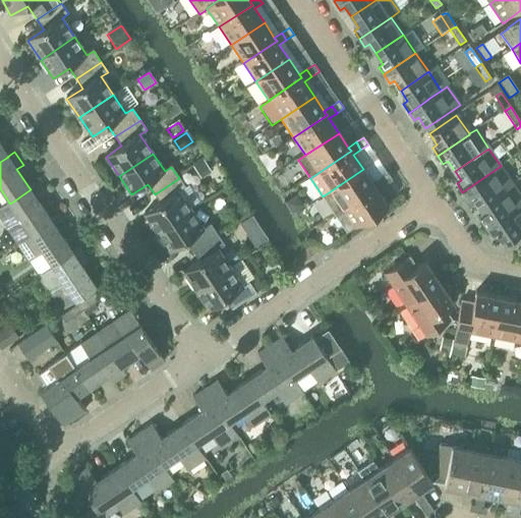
[(203,163),(192,169),(200,182),(211,175),(203,163)]
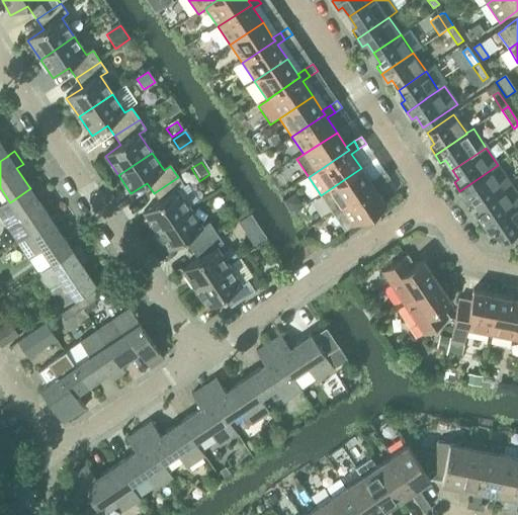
[(477,206),(510,183),(498,165),(459,191),(464,198),(469,195),(477,206)]
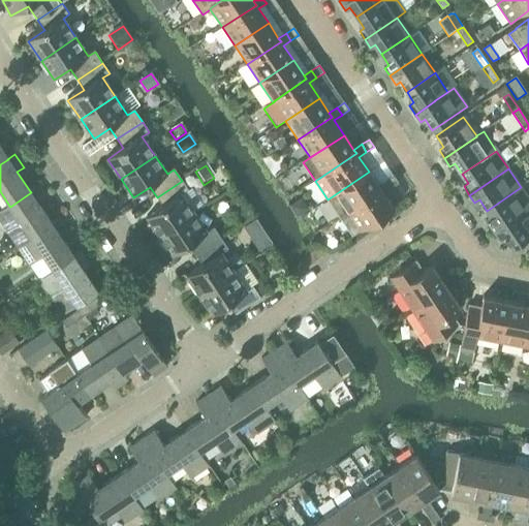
[(328,199),(340,218),(381,191),(378,187),(369,172),(328,199)]
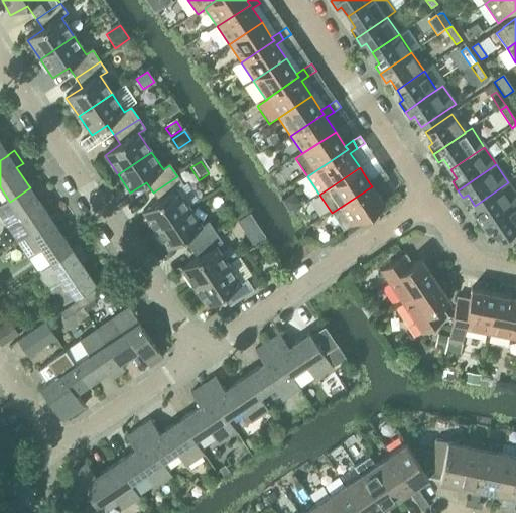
[(377,176),(382,183),(389,179),(384,172),(377,176)]
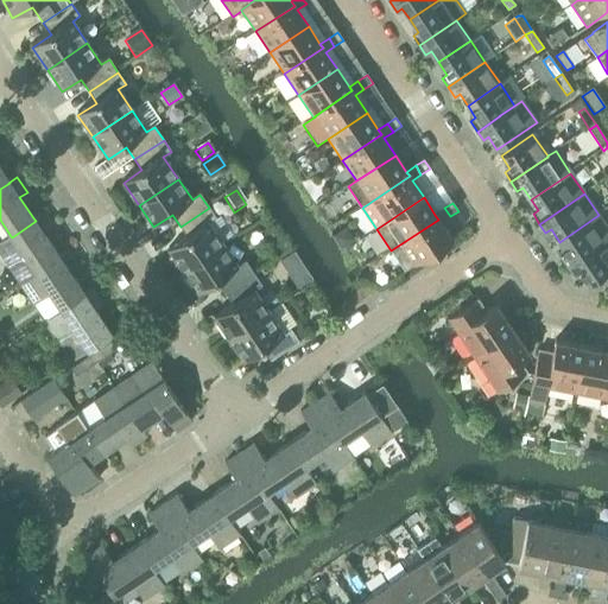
[(184,273),(223,246),(209,224),(216,220),(209,208),(181,227),(188,237),(169,250),(184,273)]
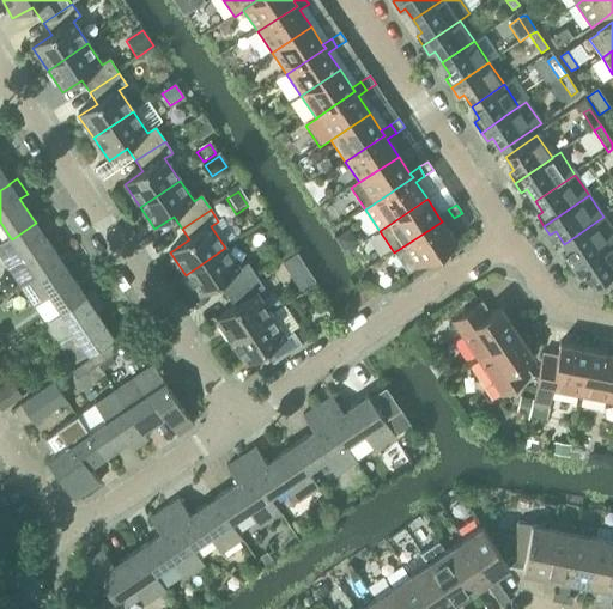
[(454,218),(448,209),(438,217),(442,221),(394,253),(408,275),(417,269),(456,243),(444,225),(454,218)]
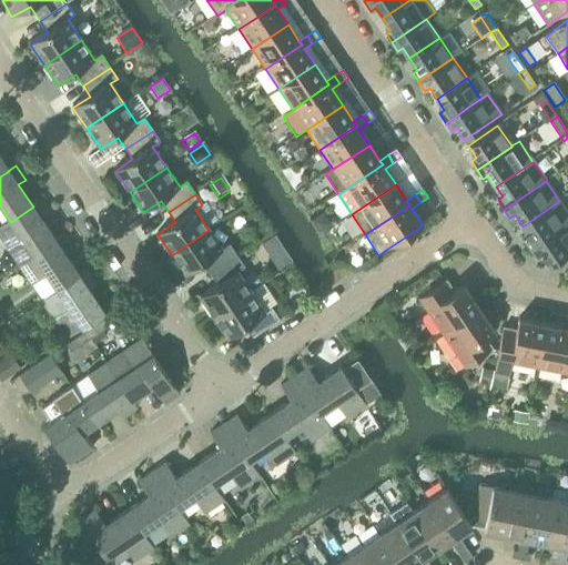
[(0,239),(8,251),(18,266),(33,255),(34,256),(56,241),(42,220),(49,215),(40,201),(32,205),(33,207),(11,222),(10,221),(0,226),(0,239)]
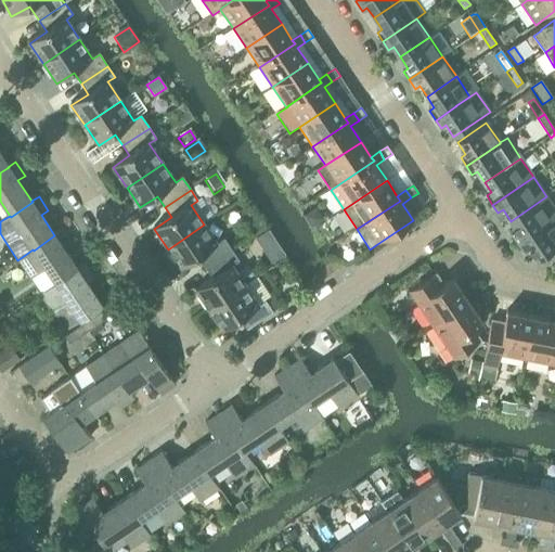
[(518,243),(554,218),(554,208),(546,196),(511,221),(517,231),(513,234),(518,243)]
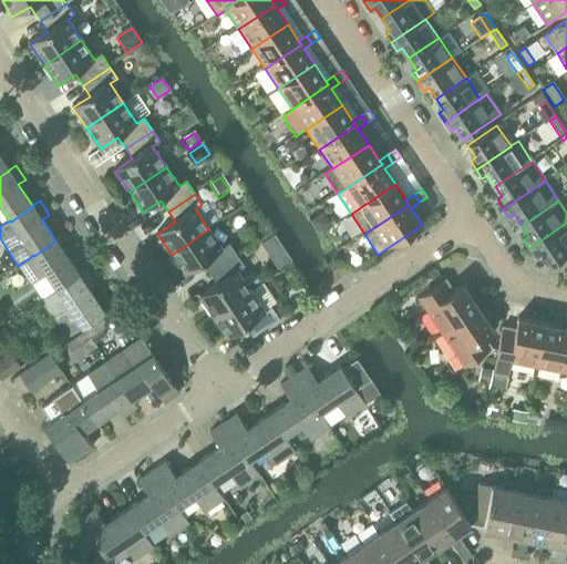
[(271,231),(266,222),(256,228),(261,236),(271,231)]
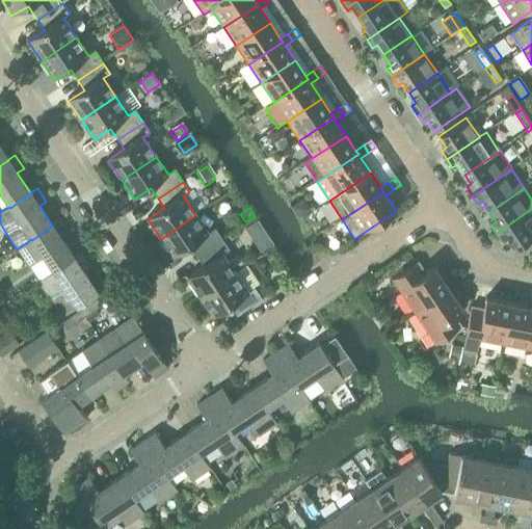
[(531,209),(497,233),(502,241),(507,238),(514,249),(531,237),(531,209)]
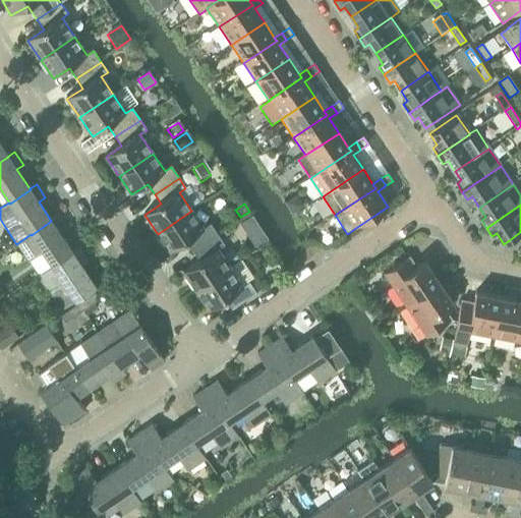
[(193,252),(218,236),(211,225),(204,229),(191,211),(158,234),(170,252),(186,242),(193,252)]
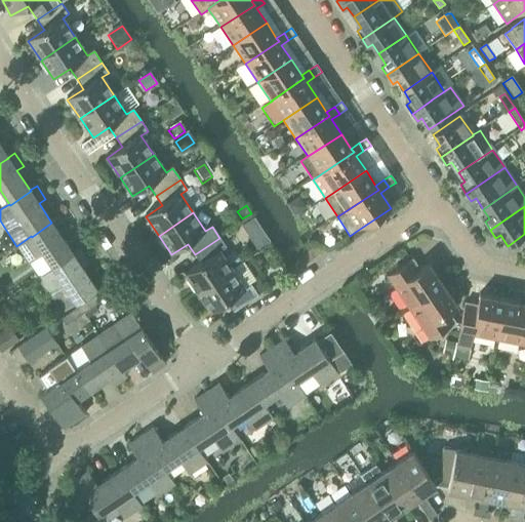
[(58,218),(51,223),(32,237),(31,236),(16,246),(29,265),(43,254),(53,269),(54,270),(75,256),(74,255),(61,236),(68,232),(58,218)]
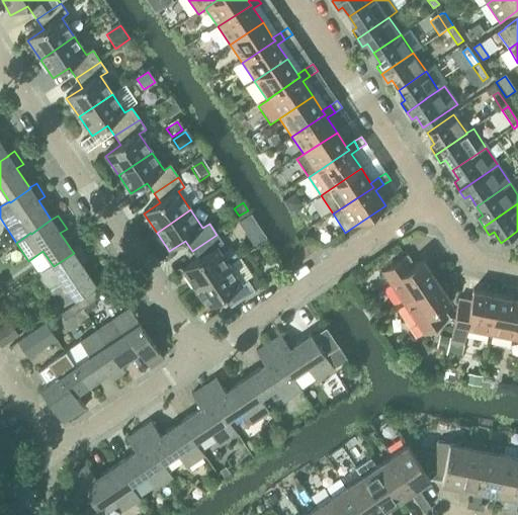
[(195,290),(229,267),(217,249),(224,245),(217,235),(192,251),(198,260),(182,271),(195,290)]
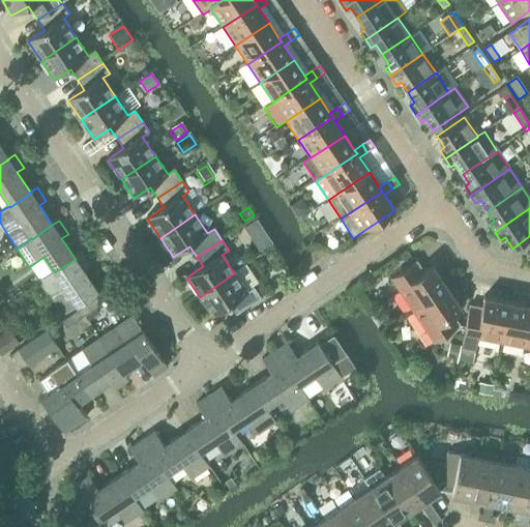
[(81,254),(75,258),(76,259),(55,272),(54,271),(39,282),(62,316),(97,293),(83,271),(90,267),(81,254)]
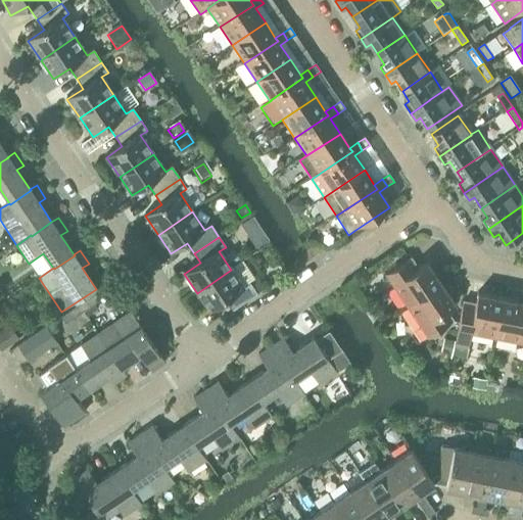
[(408,308),(441,285),(427,264),(418,270),(411,260),(386,276),(408,308)]
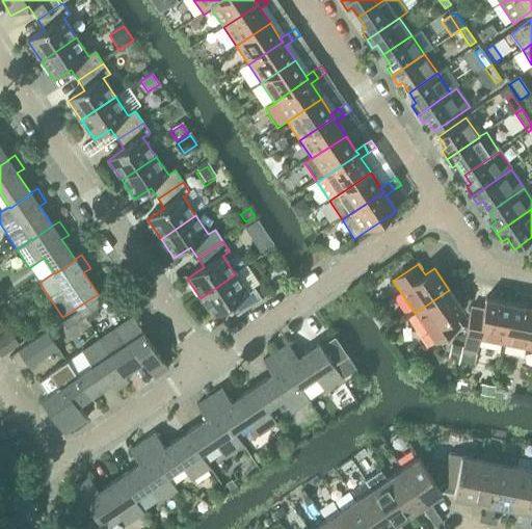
[(235,274),(201,298),(214,317),(231,307),(237,317),(262,300),(255,289),(248,293),(235,274)]
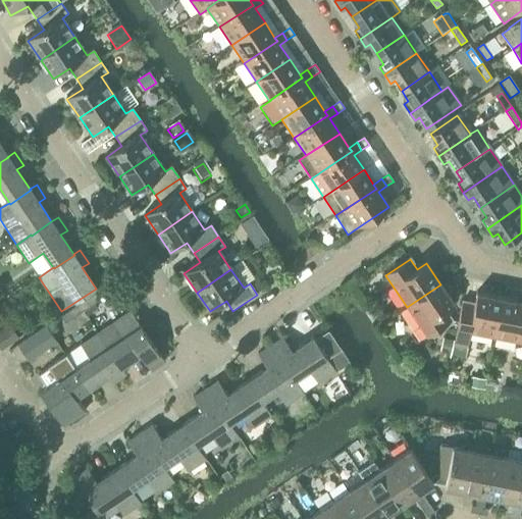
[(440,284),(407,307),(427,339),(453,322),(446,312),(455,305),(440,284)]
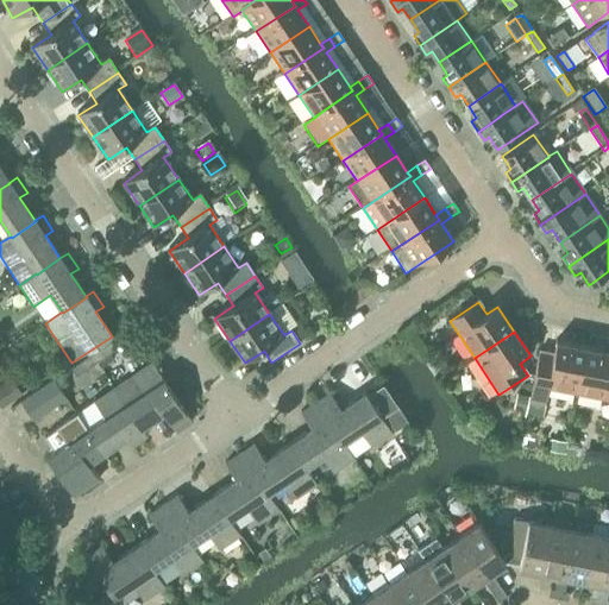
[(578,396),(588,348),(557,342),(554,355),(540,353),(531,403),(545,405),(547,390),(578,396)]
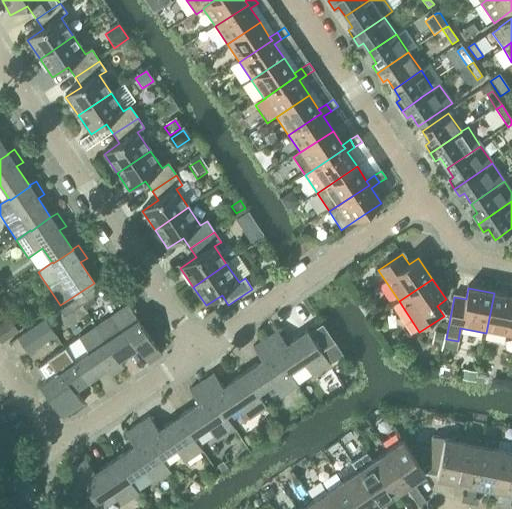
[(78,299),(82,306),(98,295),(94,289),(78,299)]
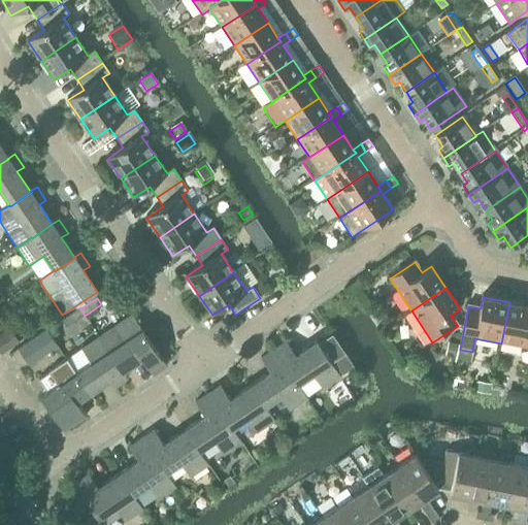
[(527,305),(509,302),(501,343),(527,348),(527,305)]
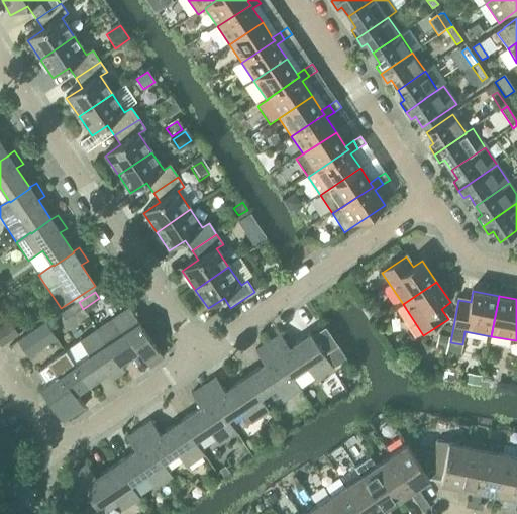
[(83,309),(79,302),(61,314),(66,321),(83,309)]
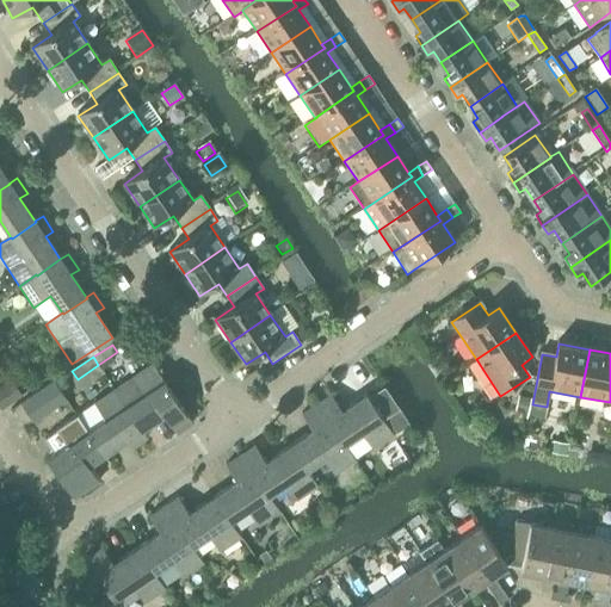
[(154,365),(133,379),(116,391),(127,408),(125,408),(141,432),(142,432),(165,416),(171,425),(185,414),(180,406),(154,365)]
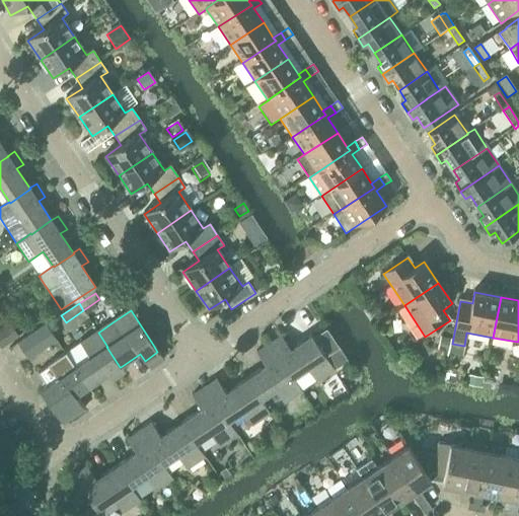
[(10,325),(0,332),(0,348),(1,350),(18,339),(10,325)]
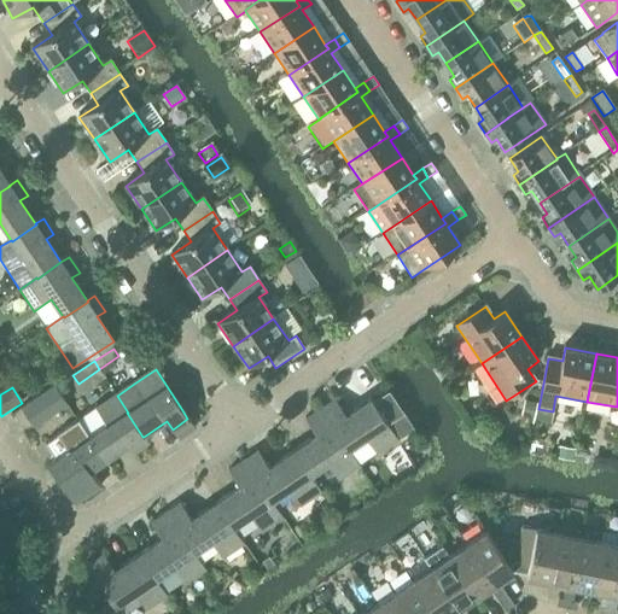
[(33,403),(22,410),(34,431),(68,407),(54,389),(33,403)]
